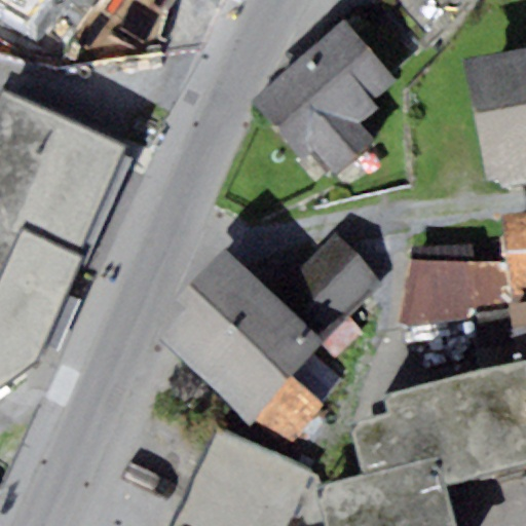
[(42,0),(0,0),(0,4),(25,20),(42,0)]
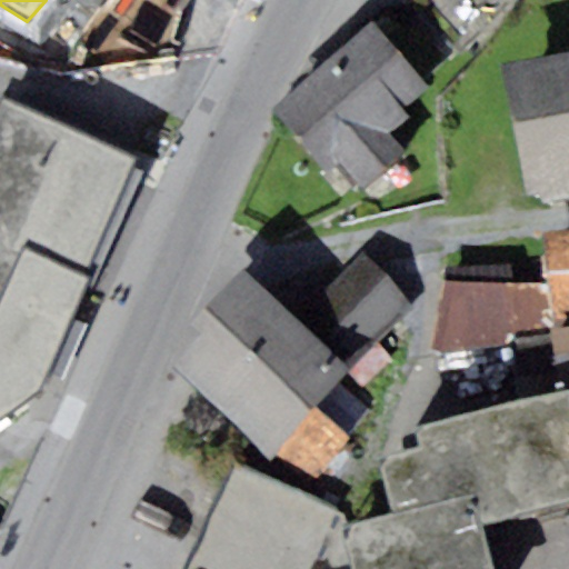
[(429,0),(425,7),(471,43),(506,0),(429,0)]
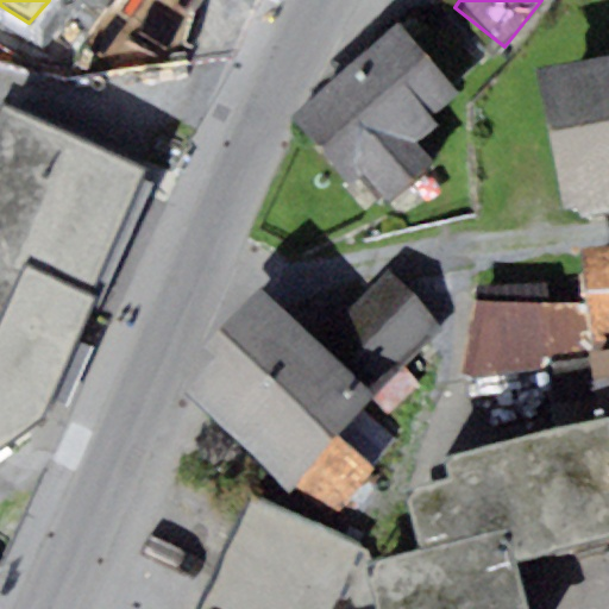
[(457,102),(397,38),(299,127),(369,207),(433,168),(418,144),(457,102)]
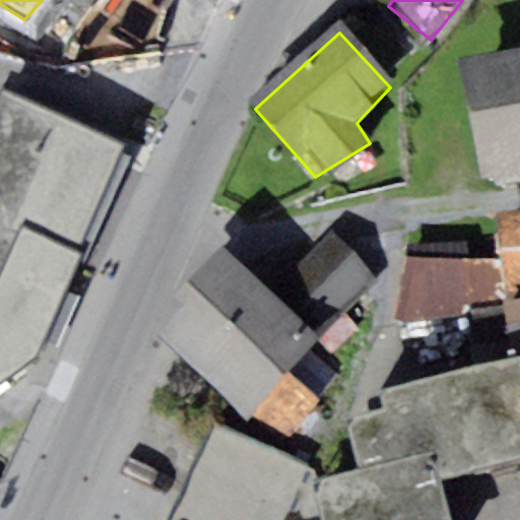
[(519,48),(458,60),(481,179),(495,176),(497,185),(519,180),(519,48)]
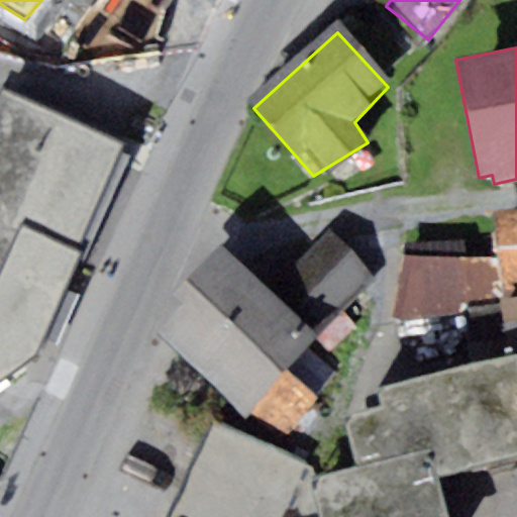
[(130,148),(2,95),(0,100),(0,396),(35,371),(82,269),(75,266),(130,148)]
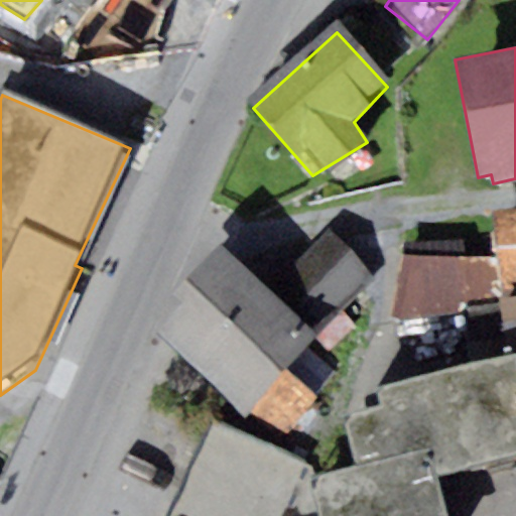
[(515,208),(492,210),(494,237),(501,309),(505,355),(515,352),(515,208)]
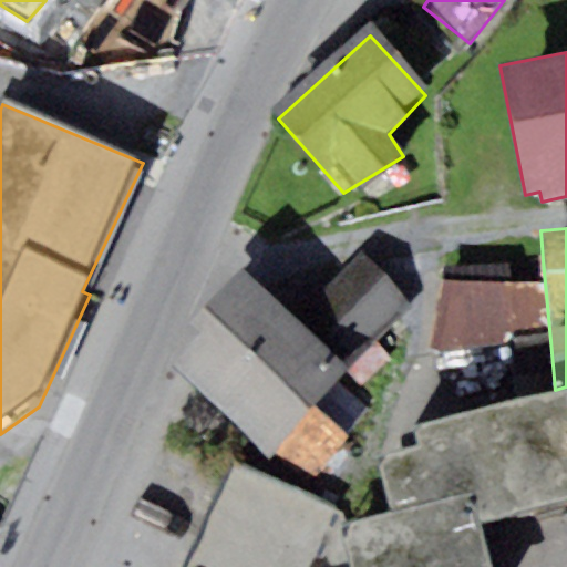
[(414,303),(359,251),(296,316),(351,369),(414,303)]
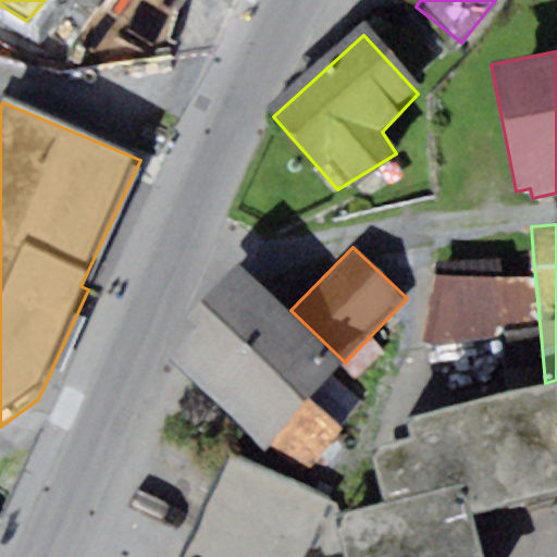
[(421,346),(541,334),(533,256),(434,261),(421,346)]
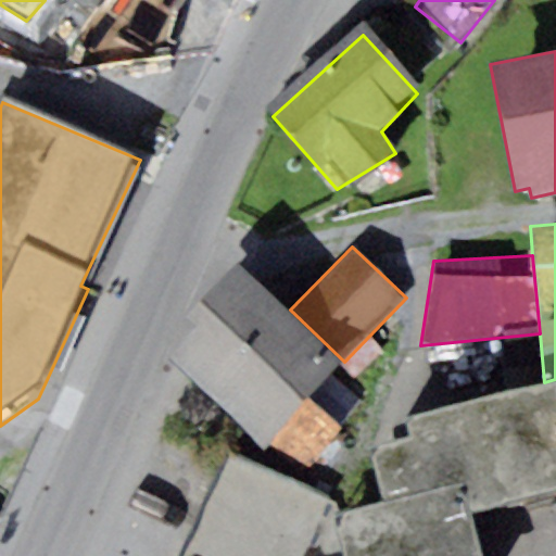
[(290,310),(239,262),(187,317),(196,325),(166,356),(261,446),(281,425),(310,396),(344,362),(290,310)]
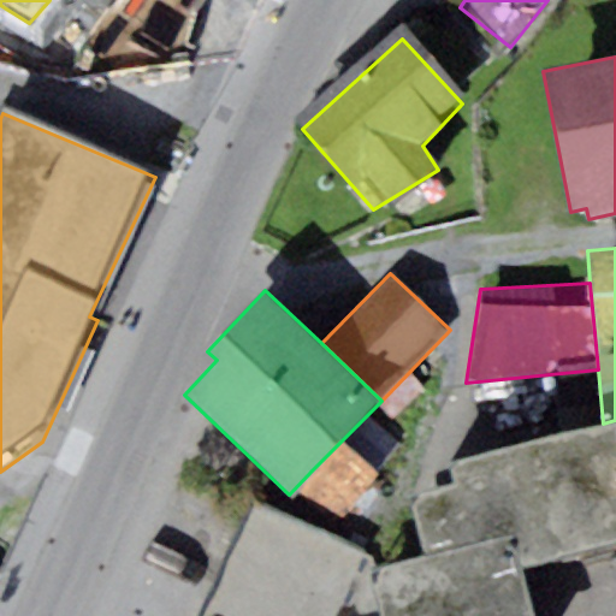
[(615,420),(603,424),(450,461),(455,483),(409,493),(424,555),(369,568),(380,615),(534,615),(521,561),(615,537),(615,420)]
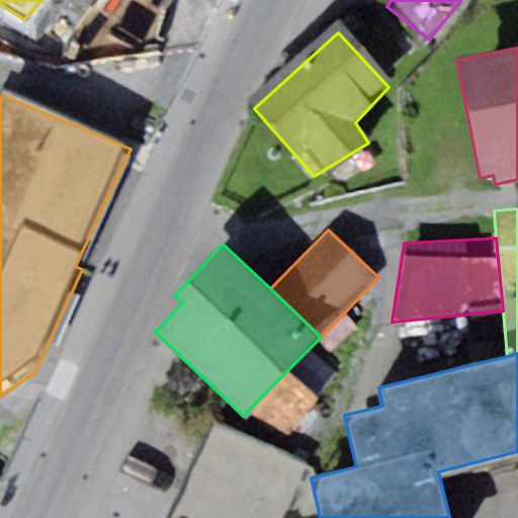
[(288,369),(262,396),(296,430),(323,403),(288,369)]
